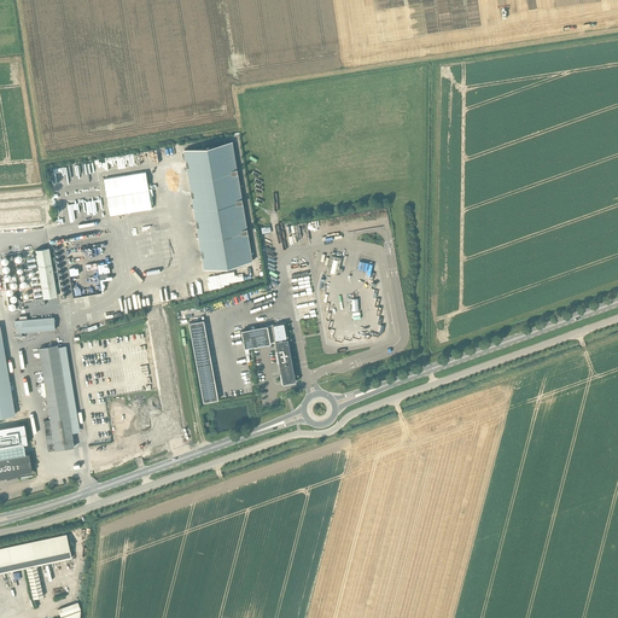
[(204,269),(252,261),(232,141),(184,150),(204,269)]
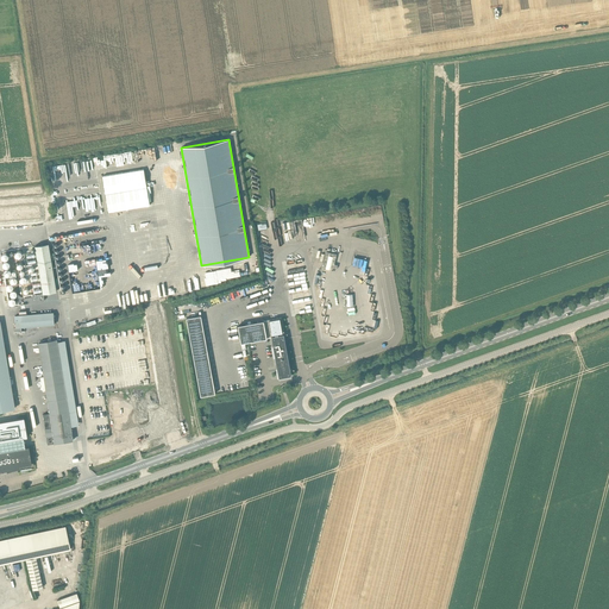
[(43,292),(57,289),(49,243),(36,244),(43,292)]
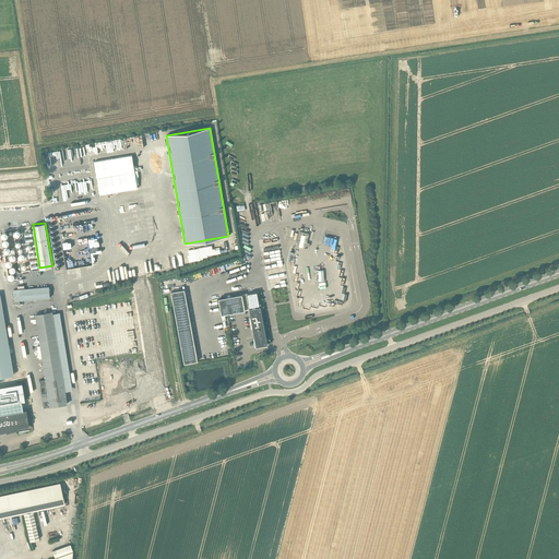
[(309,247),(310,242),(307,242),(309,233),(299,230),(297,244),(299,245),(299,244),(309,247)]
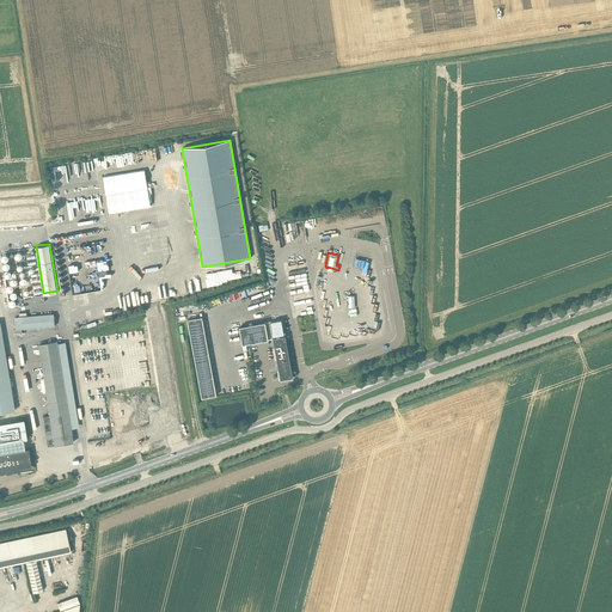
[(202,317),(188,319),(202,398),(216,396),(202,317)]
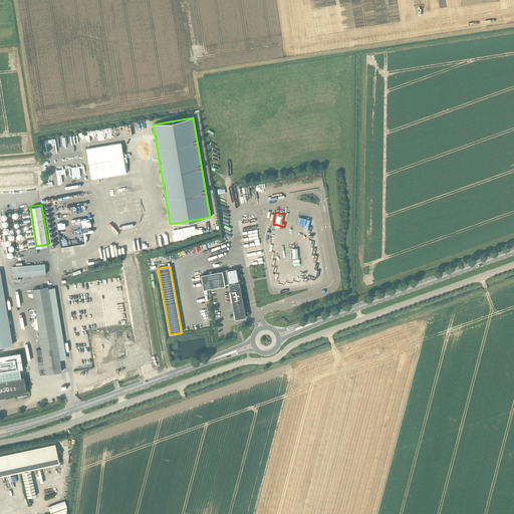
[(226,270),(229,284),(235,318),(246,316),(237,268),(226,270)]
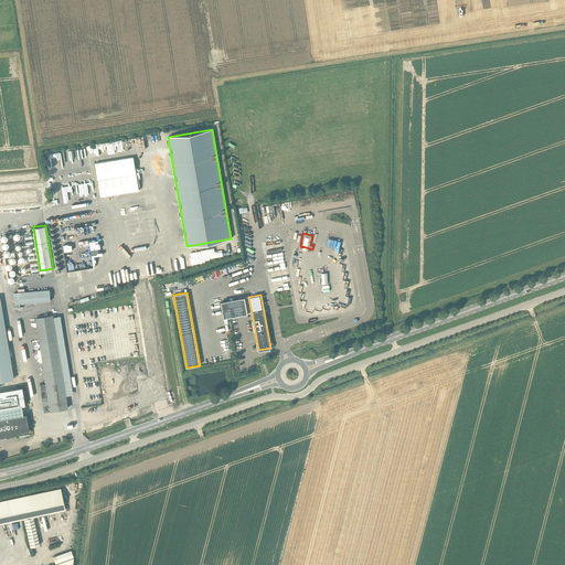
[(232,317),(252,312),(248,297),(228,300),(221,301),(224,318),(231,317),(232,317)]
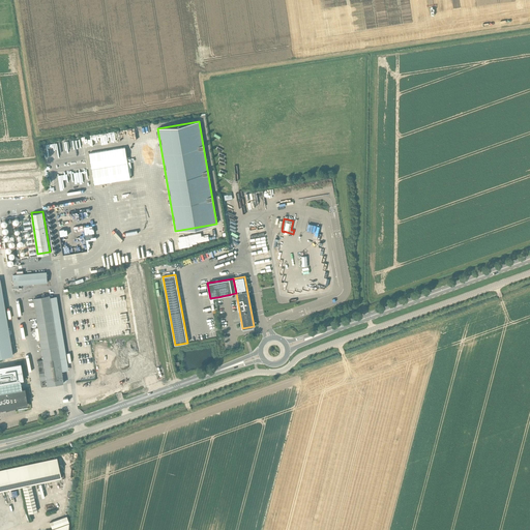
[(0,357),(11,355),(0,285),(0,357)]
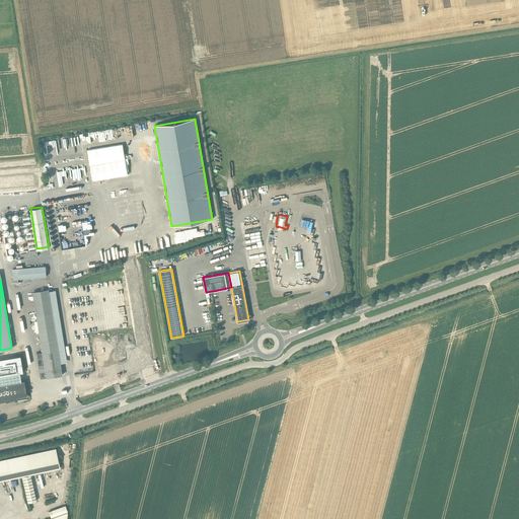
[(19,356),(0,359),(0,400),(26,396),(23,380),(20,380),(19,373),(22,372),(19,356)]
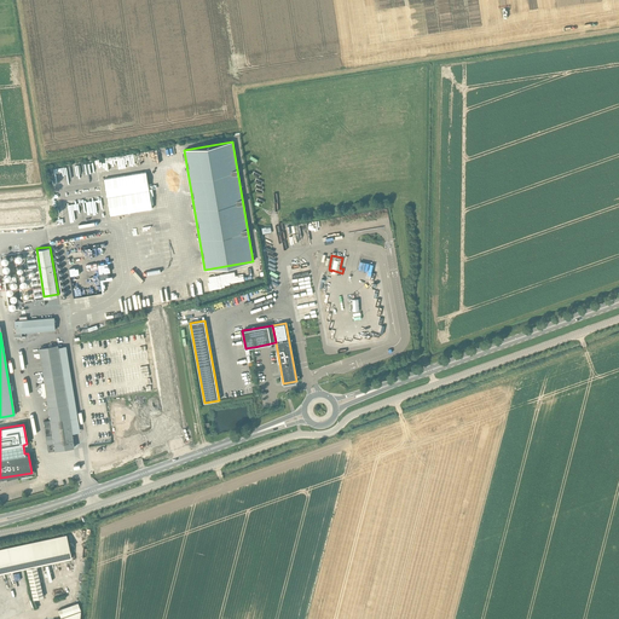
[(70,559),(67,536),(24,543),(0,549),(0,573),(25,568),(70,559)]
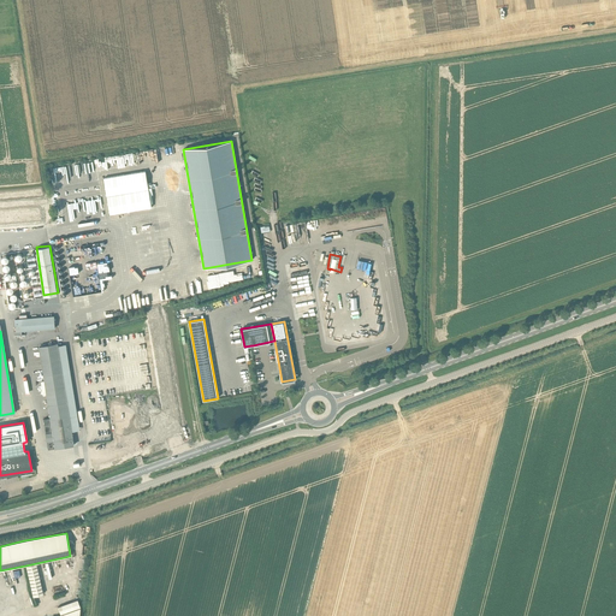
[(36,563),(25,566),(33,597),(42,594),(36,563)]
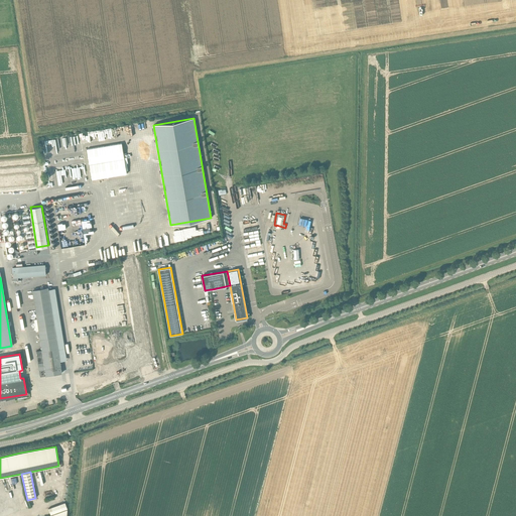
[(65,502),(48,508),(50,514),(67,508),(65,502)]
